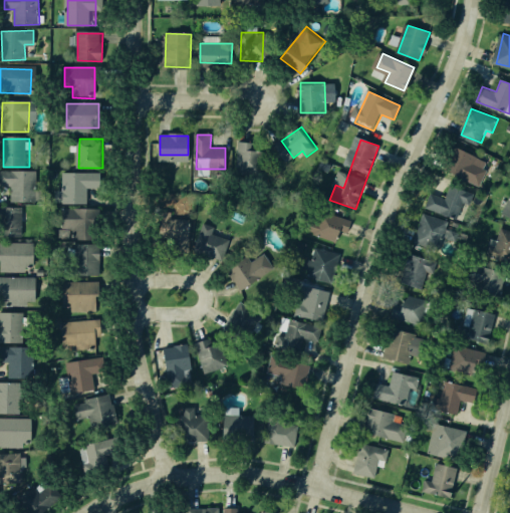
[(266,167),(239,166),(239,144),(250,144),(250,150),(266,150),(266,167)]
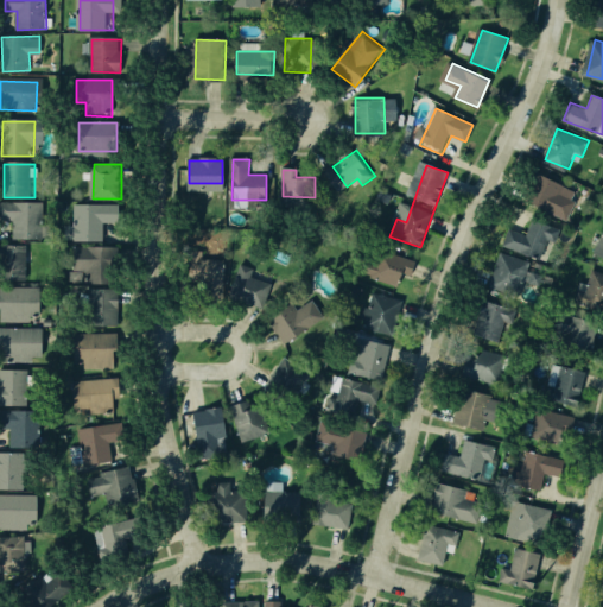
[(570,217),(528,202),(535,181),(578,195),(570,217)]
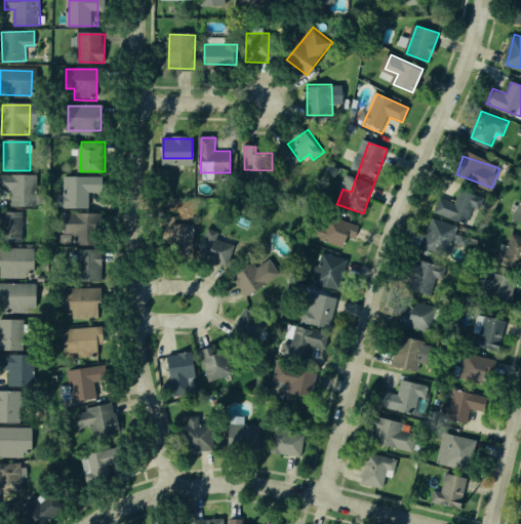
[(37,205),(11,205),(11,190),(1,190),(1,176),(37,176),(37,205)]
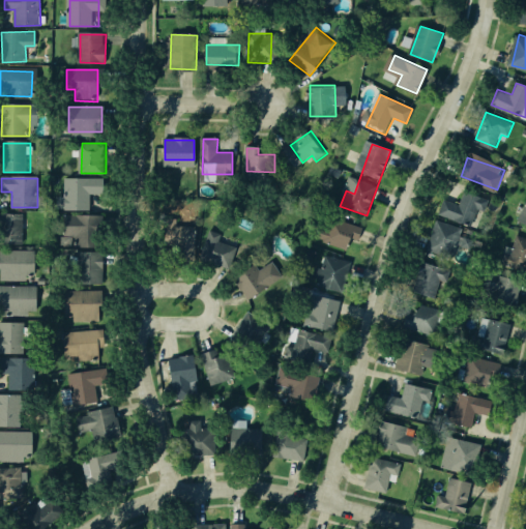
[(91,208),(58,209),(58,197),(66,197),(66,180),(101,180),(101,193),(91,193),(91,208)]
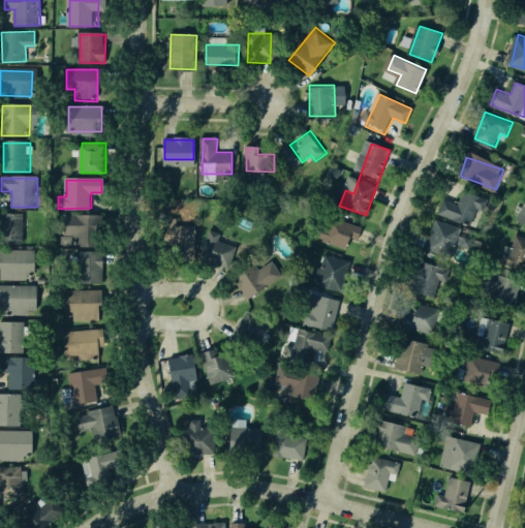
[(472,225),(442,215),(446,202),(458,206),(462,192),(488,202),(485,211),(477,209),(472,225)]
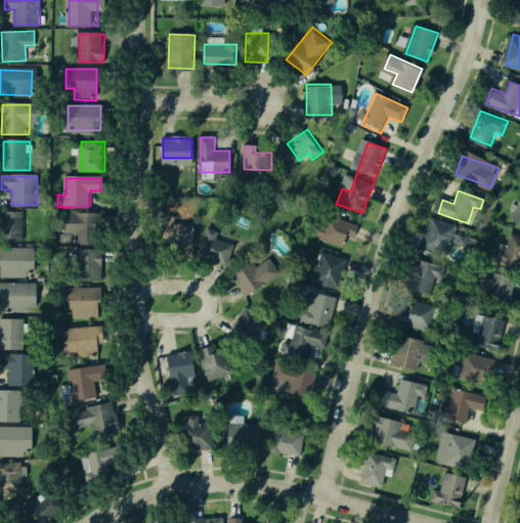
[(343,249),(304,237),(312,210),(358,223),(355,236),(347,234),(343,249)]
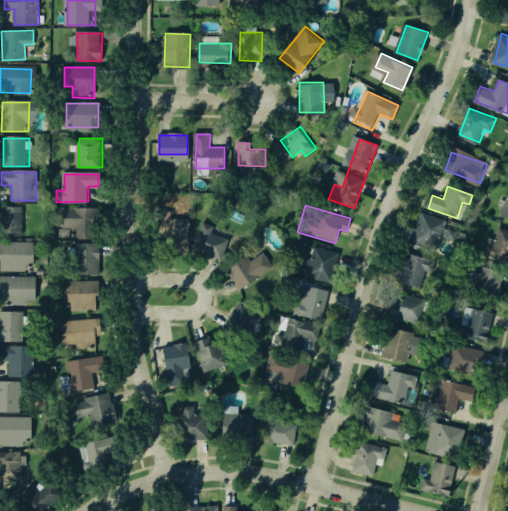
[(22,232),(1,232),(0,208),(22,207),(22,232)]
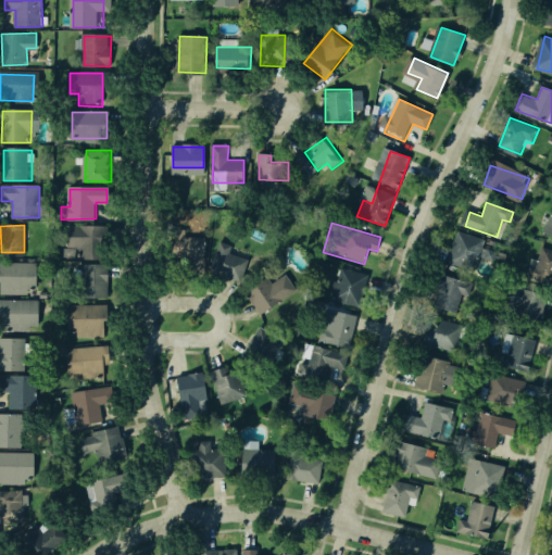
[(101,259),(82,259),(82,247),(69,247),(69,226),(101,226),(101,259)]
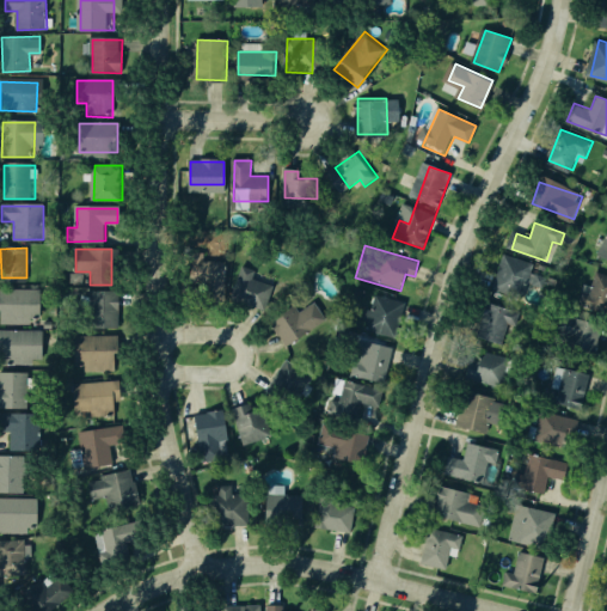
[(522,298),(496,288),(507,256),(534,264),(522,298)]
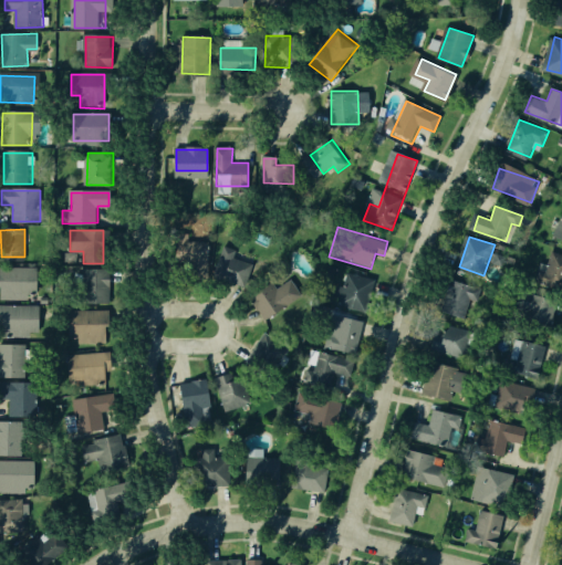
[(208,280),(214,247),(195,243),(189,276),(208,280)]
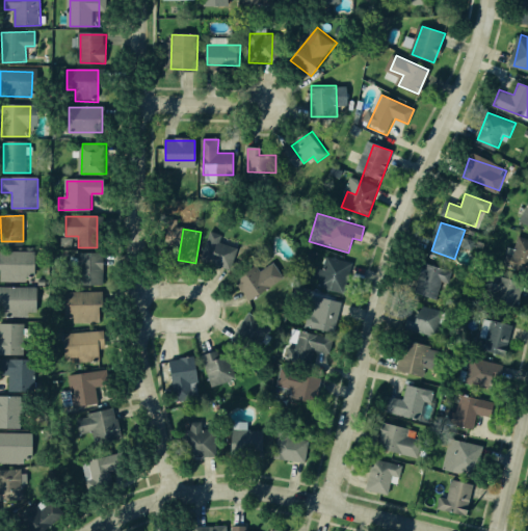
[(228,269),(201,259),(211,231),(221,234),(219,240),(236,246),(228,269)]
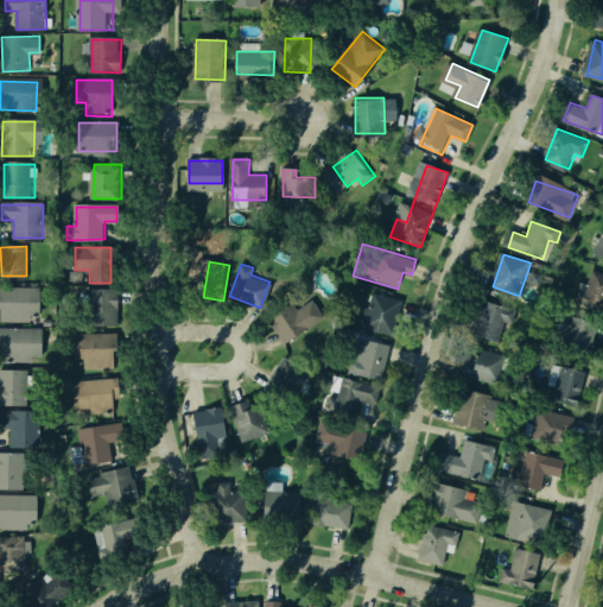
[(602,309),(584,304),(595,272),(602,274),(602,309)]
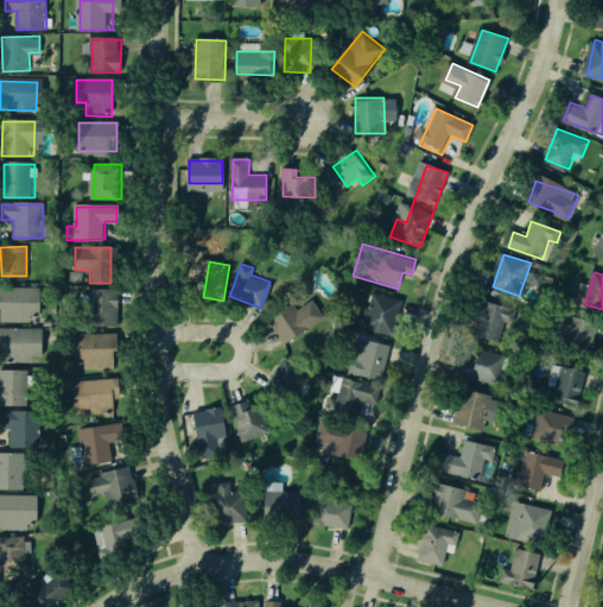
[(43,316),(0,316),(0,288),(43,288),(43,316)]
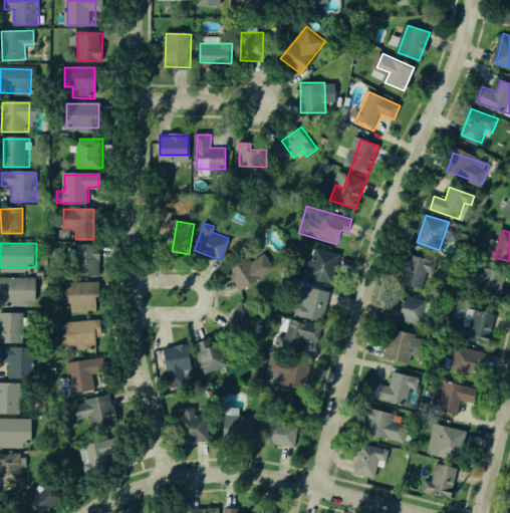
[(97,274),(76,274),(77,244),(98,244),(97,274)]
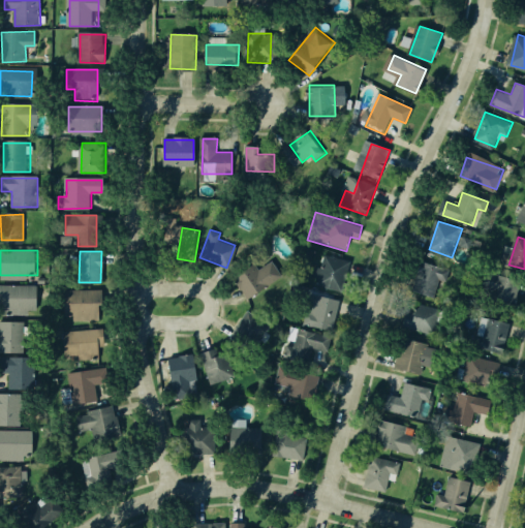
[(343,290),(317,283),(327,253),(351,260),(343,290)]
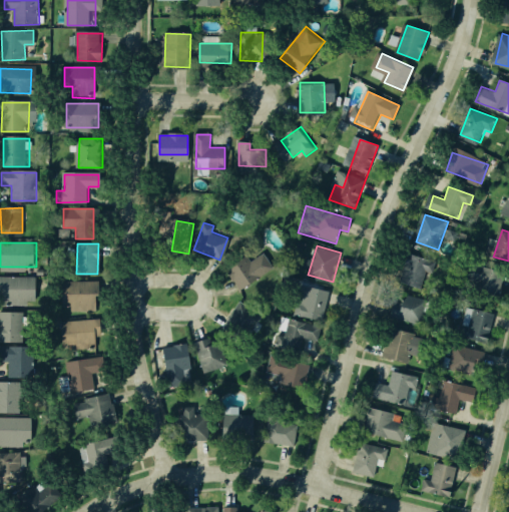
[(242,288),(230,268),(247,258),(249,262),(263,253),(272,271),(242,288)]
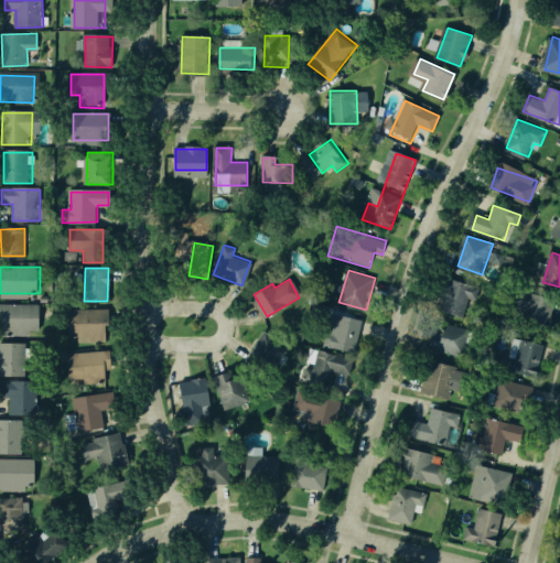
[(465,315),(443,310),(452,280),(477,287),(472,305),(467,304),(465,315)]
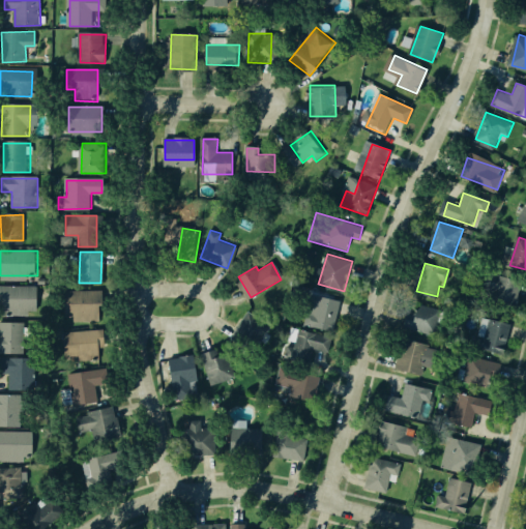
[(508,305),(492,301),(494,292),(480,288),(485,273),(516,282),(508,305)]
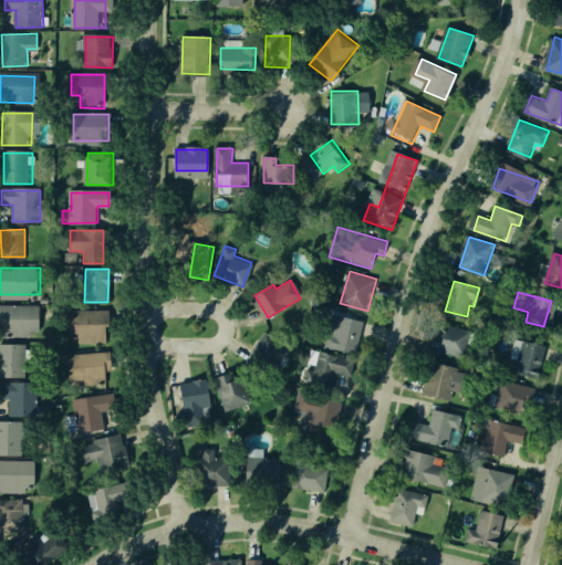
[(39,332),(4,332),(4,321),(0,321),(0,304),(40,304),(39,332)]
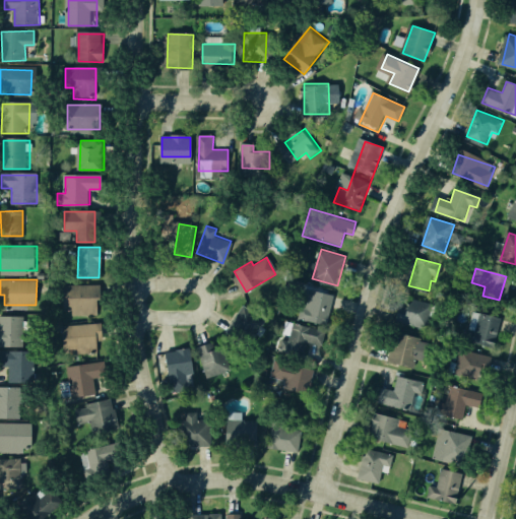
[(98,314),(65,314),(65,284),(98,284),(98,314)]
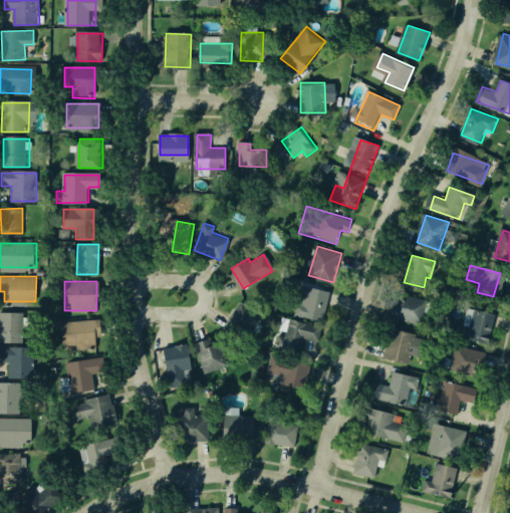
[(323,321),(293,314),(297,297),(306,299),(308,288),(330,293),(323,321)]
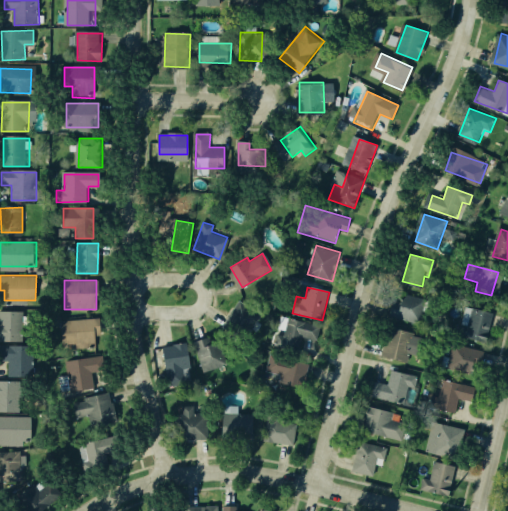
[(420,325),(391,317),(396,300),(402,301),(404,292),(428,299),(420,325)]
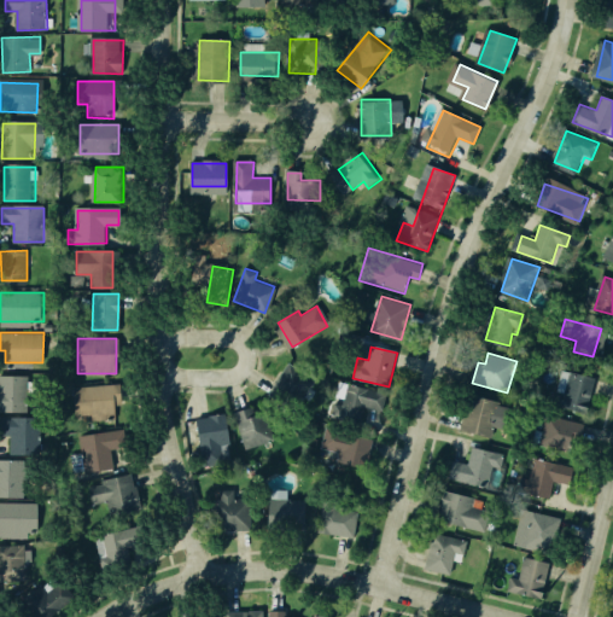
[(301,405),(279,389),(298,364),(319,379),(301,405)]
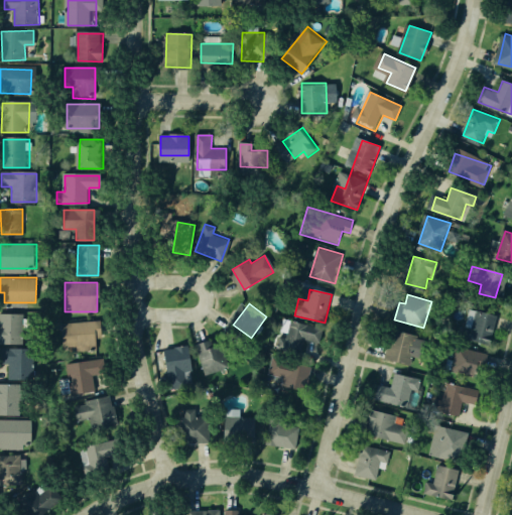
[(490,342),(465,337),(471,309),(496,314),(490,342)]
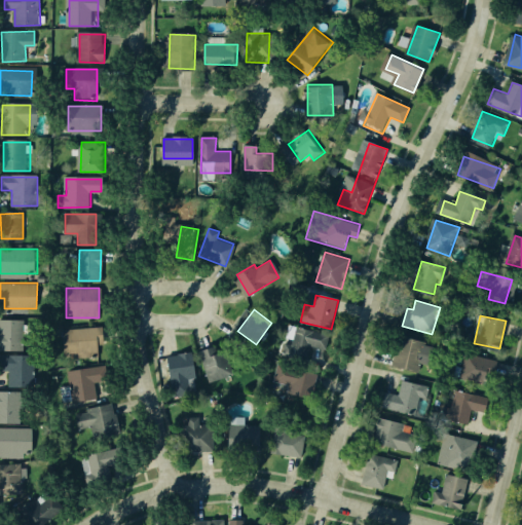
[(25,349),(0,348),(0,322),(25,322),(25,349)]
